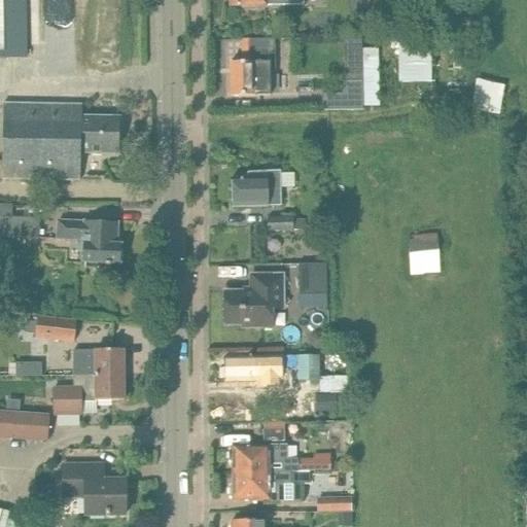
[(0,0),(0,58),(6,58),(27,58),(25,0),(0,0)]
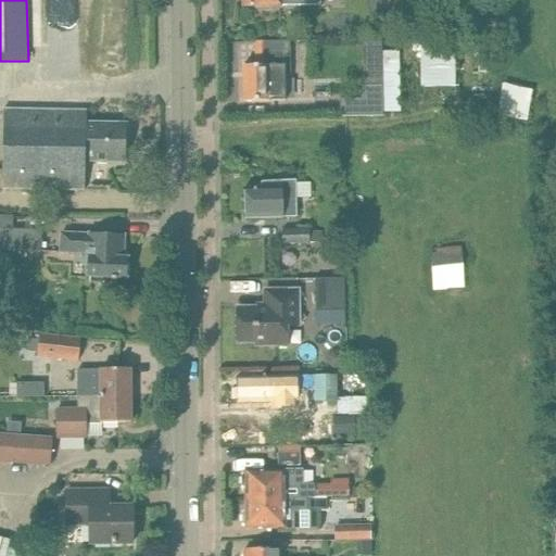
[(426,35),(427,77),(445,77),(443,34),(426,35)]
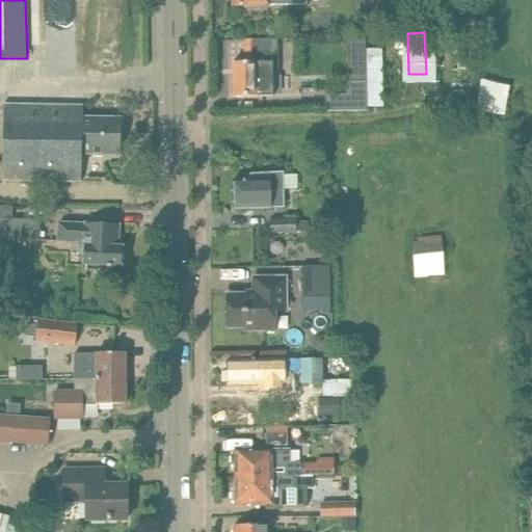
[(233,98),(257,98),(261,98),(278,97),(277,40),(244,40),(245,63),(233,63),(233,98)]
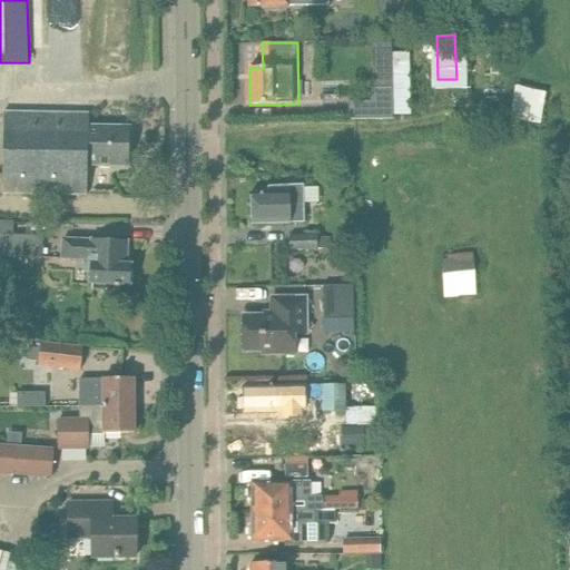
[(369,101),(346,102),(347,120),(392,119),(391,88),(369,88),(369,101)]
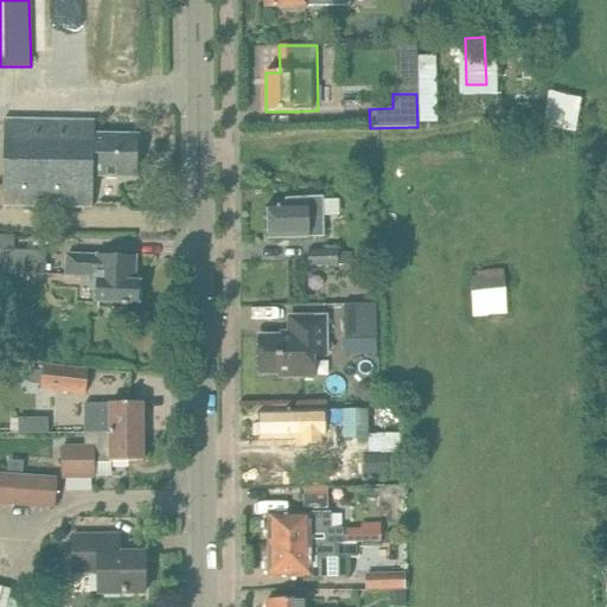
[(2,205),(69,209),(93,209),(93,177),(136,178),(138,135),(94,134),(95,121),(71,120),(5,117),(2,205)]
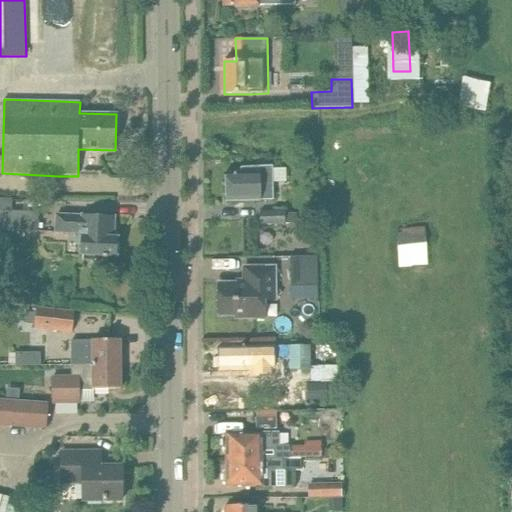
[(258,174),(258,167),(241,168),(241,173),(225,173),(226,202),(272,201),(271,174),(258,174)]
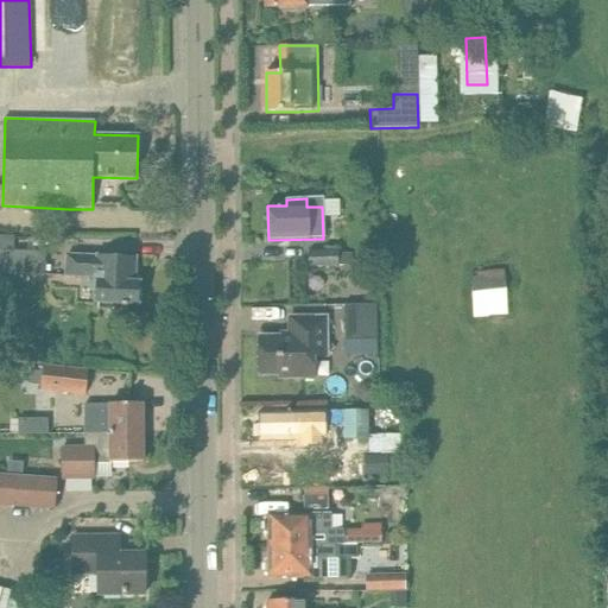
[(0,248),(12,249),(12,240),(0,239),(0,248)]
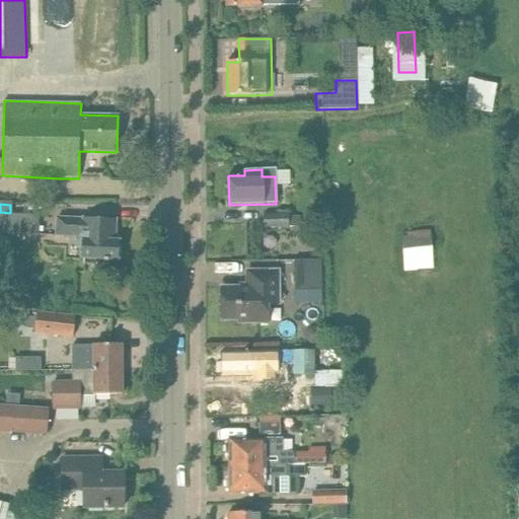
[(0,212),(0,230),(39,233),(39,214),(10,213),(0,212)]
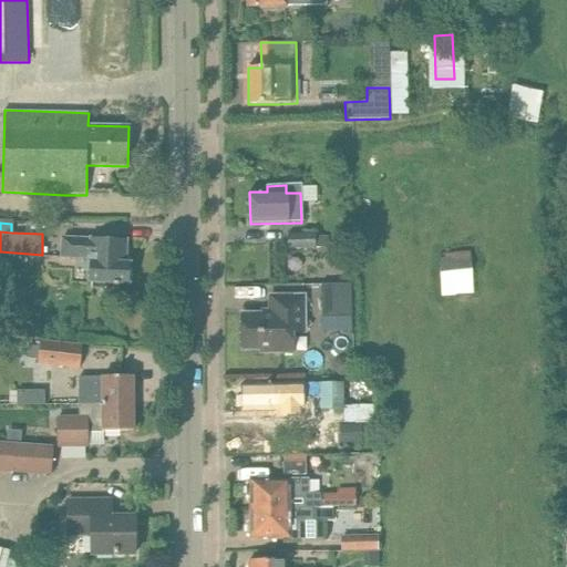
[(315,235),(289,236),(290,249),(315,248),(315,235)]
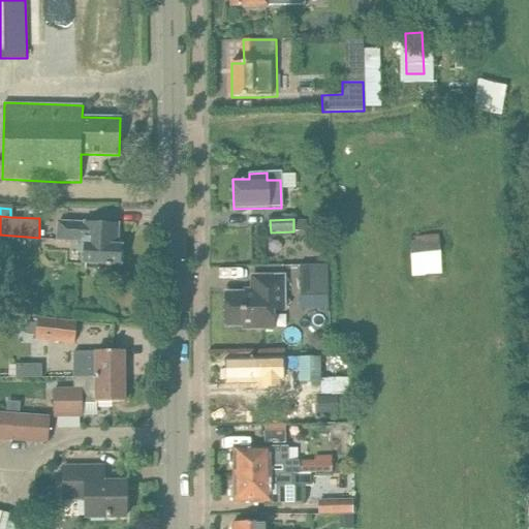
[(86,263),(86,269),(98,270),(98,265),(105,265),(105,267),(111,268),(111,265),(121,266),(122,247),(117,246),(118,224),(85,223),(85,224),(59,223),(58,239),(80,240),(79,249),(85,249),(84,263),(86,263)]
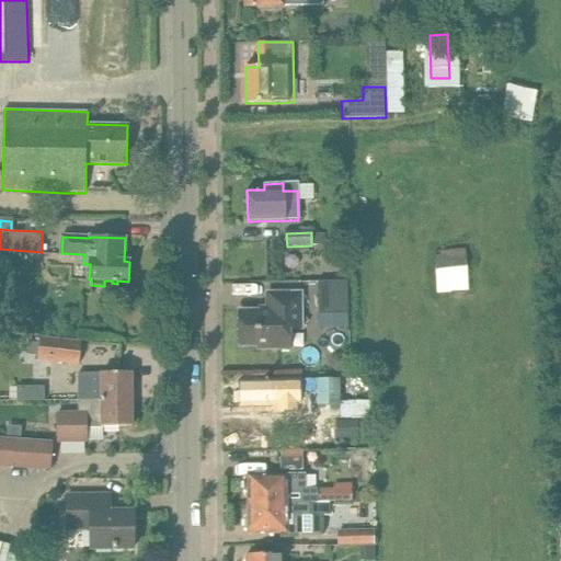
[(465,249),(432,251),(435,299),(455,299),(455,293),(469,294),(465,249)]
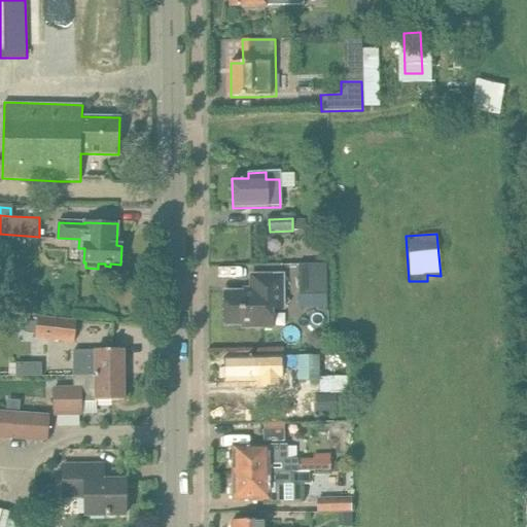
[(299,265),(300,296),(326,294),(325,264),(299,265)]
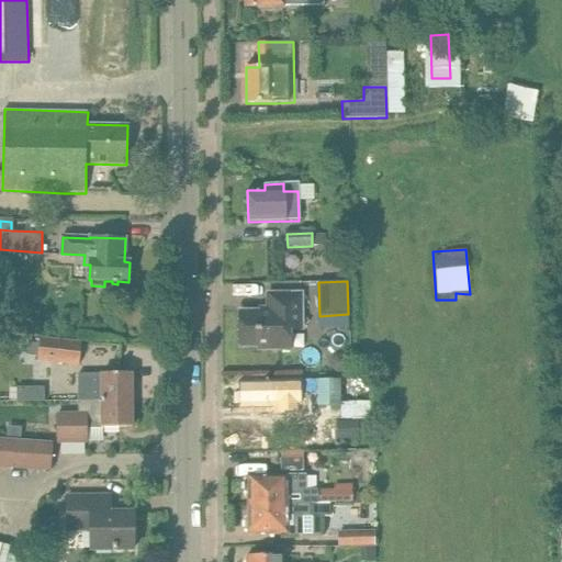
[(301,293),(268,294),(268,312),(240,312),(240,347),(258,347),(259,349),(282,349),(282,329),(302,328),(301,293)]
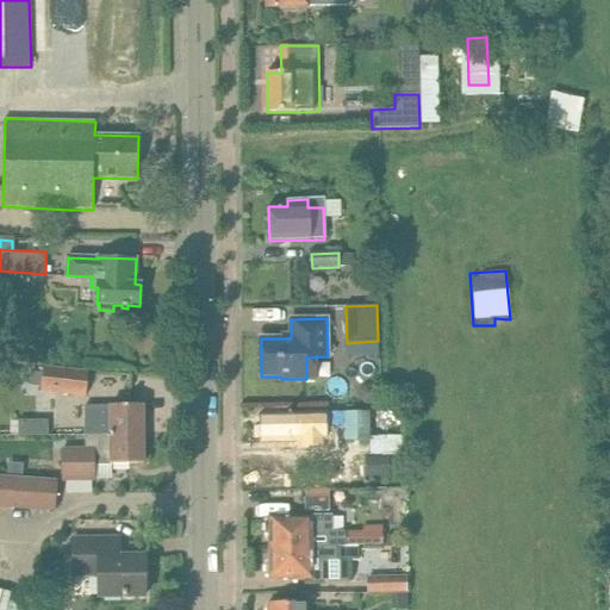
[(88,373),(43,367),(43,373),(42,386),(41,391),(86,397),(88,373)]
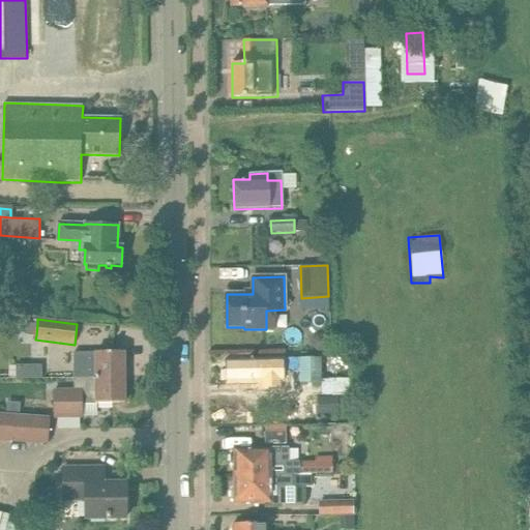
[(26,323),(25,334),(36,335),(37,324),(26,323)]
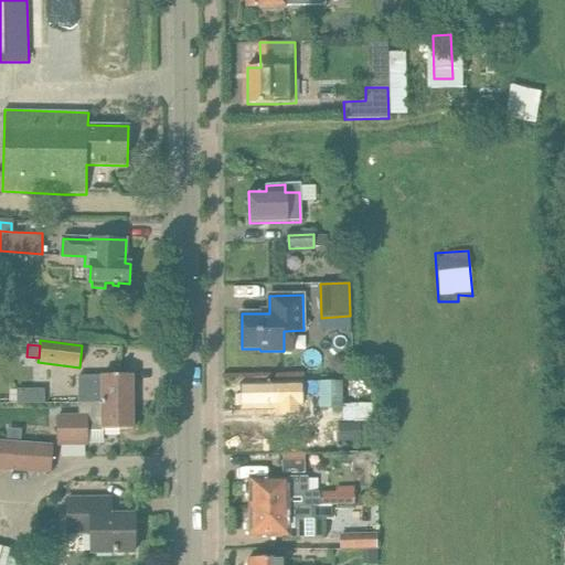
[(333,361),(332,369),(337,373),(343,374),(349,370),(350,363),(345,358),(339,358),(333,361)]
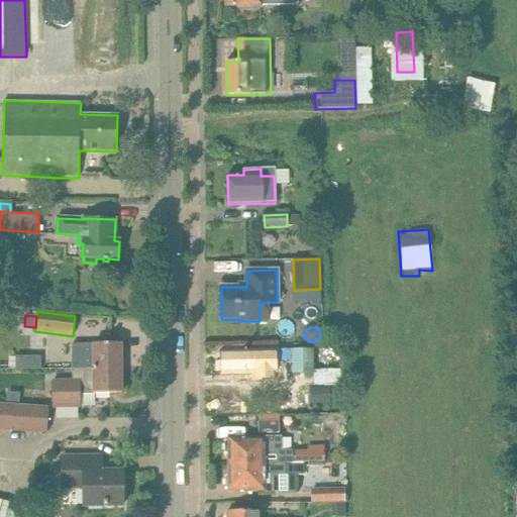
[(101,343),(71,344),(71,369),(94,369),(122,369),(121,343),(101,343)]
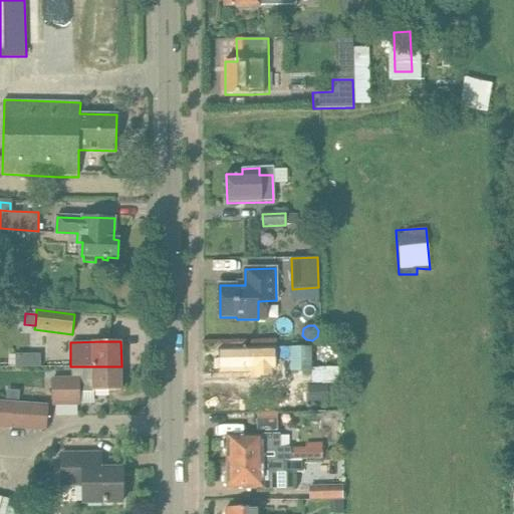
[(243,348),(218,349),(219,372),(253,371),(253,369),(252,348),(246,348),(246,346),(243,346),(243,348)]
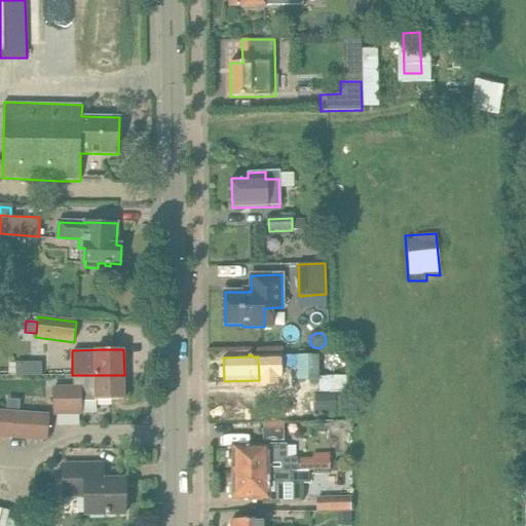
[(299,355),(298,355),(298,371),(298,380),(317,380),(317,355),(299,355)]
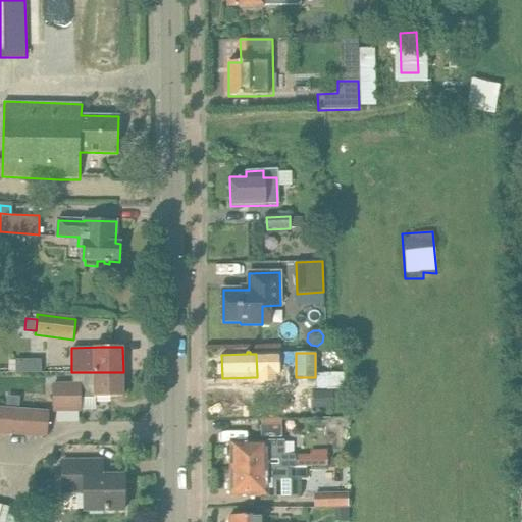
[(72,384),(52,384),(53,411),(81,411),(81,398),(95,398),(95,397),(103,397),(123,397),(123,372),(95,372),(71,372),(72,384)]
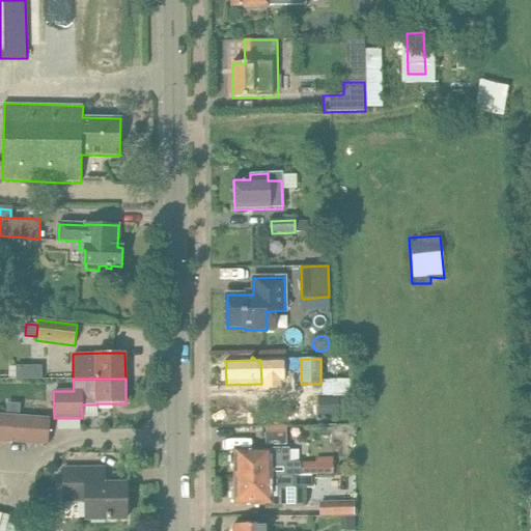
[(352,380),(333,381),(334,396),(352,396),(352,380)]
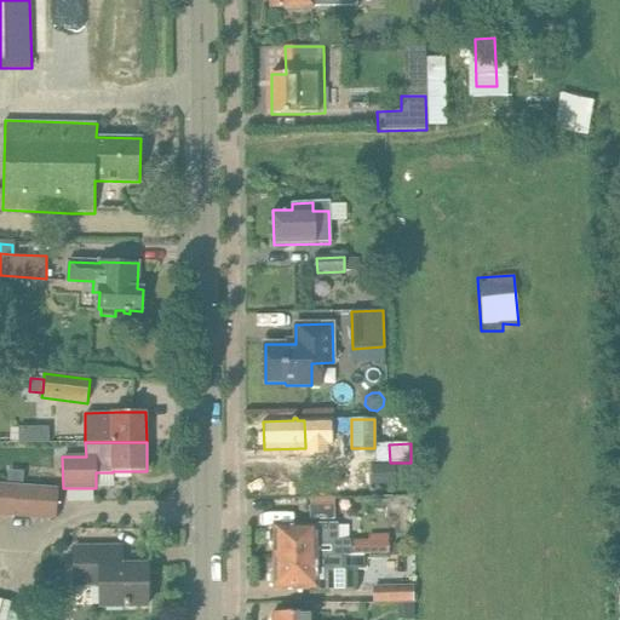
[(390,464),(367,465),(368,484),(391,483),(390,464)]
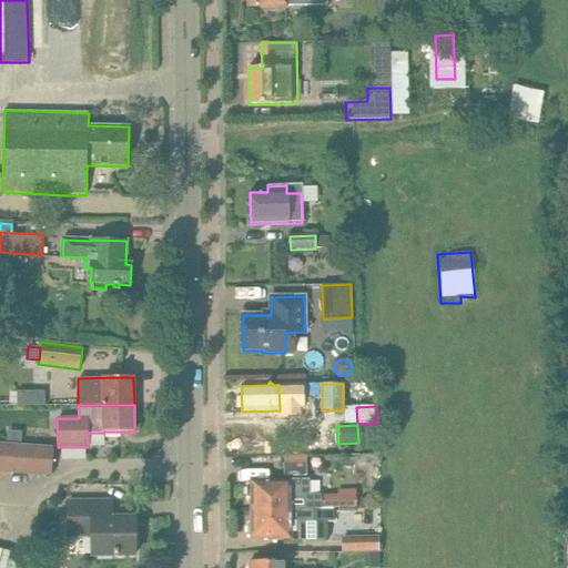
[(56,450),(0,445),(0,469),(53,475),(56,450)]
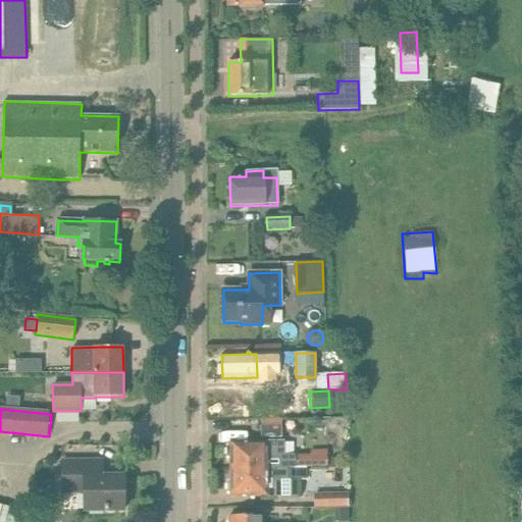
[(262,437),(282,437),(281,425),(261,425),(262,437)]
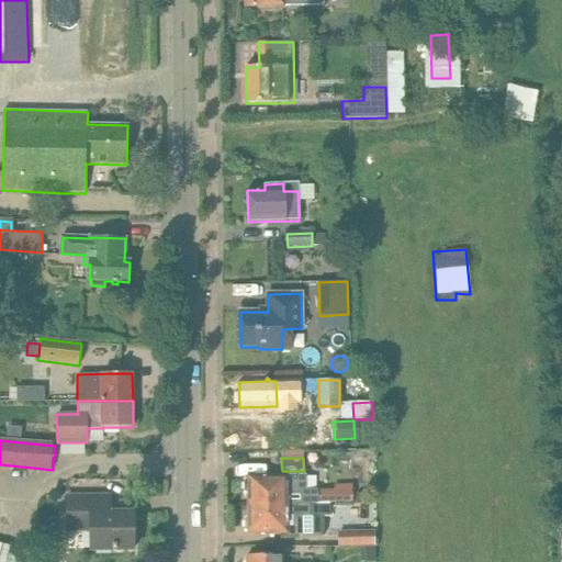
[(270,476),(248,476),(249,505),(311,506),(321,506),(321,493),(304,494),(304,476),(270,476)]
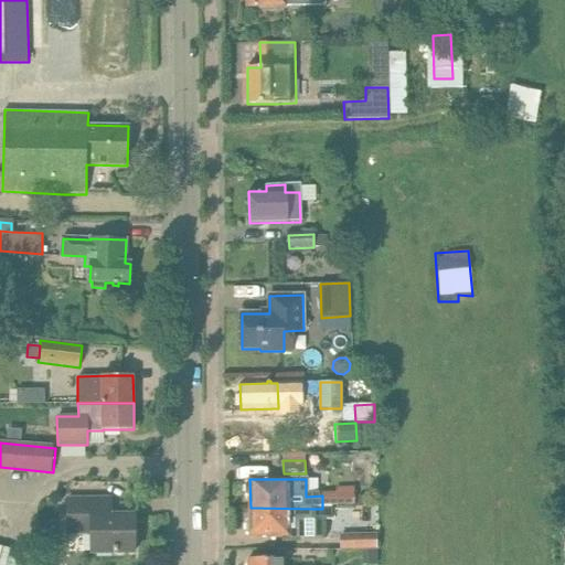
[(337,494),(323,496),(324,507),(338,507),(337,494)]
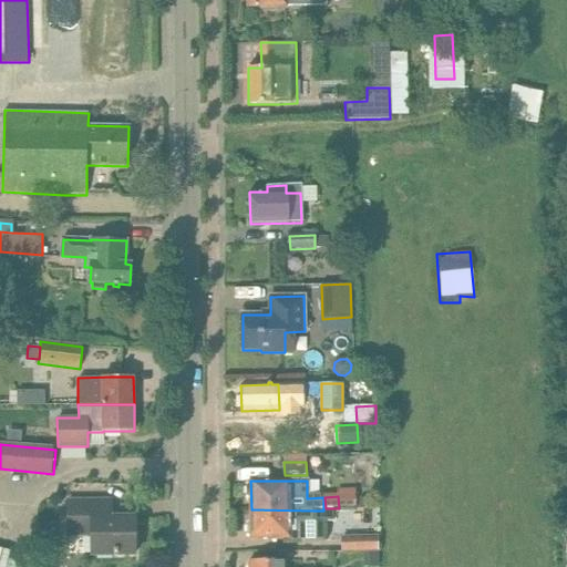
[(104,501),(82,501),(69,501),(69,535),(92,535),(92,555),(135,555),(134,517),(104,517),(104,501)]
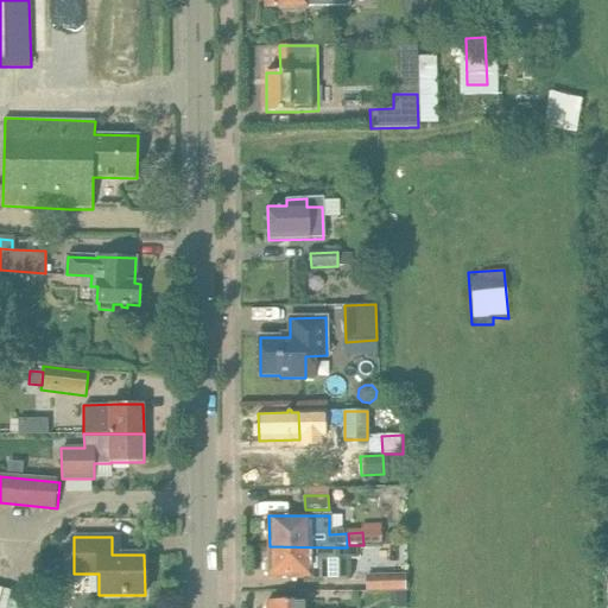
[(270,559),(267,562),(267,572),(270,574),(270,577),(293,577),(311,577),(325,577),(325,558),(336,558),(336,548),(270,546),(270,559)]
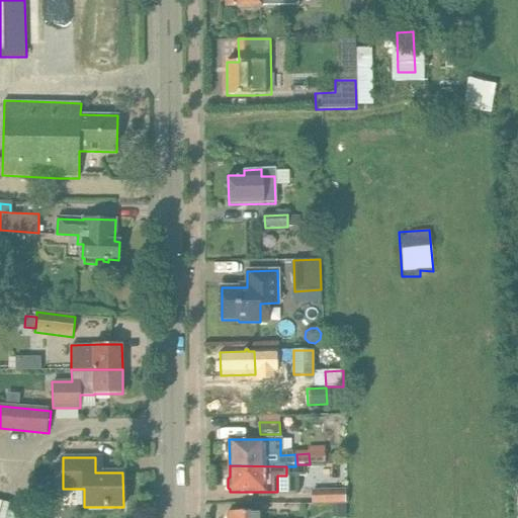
[(313,505),(345,504),(345,491),(313,492),(313,505)]
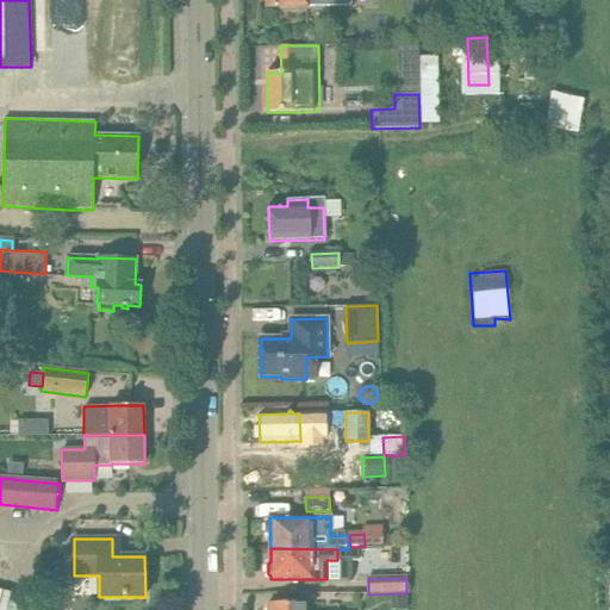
[(0,586),(0,609),(29,609),(31,587),(0,586)]
